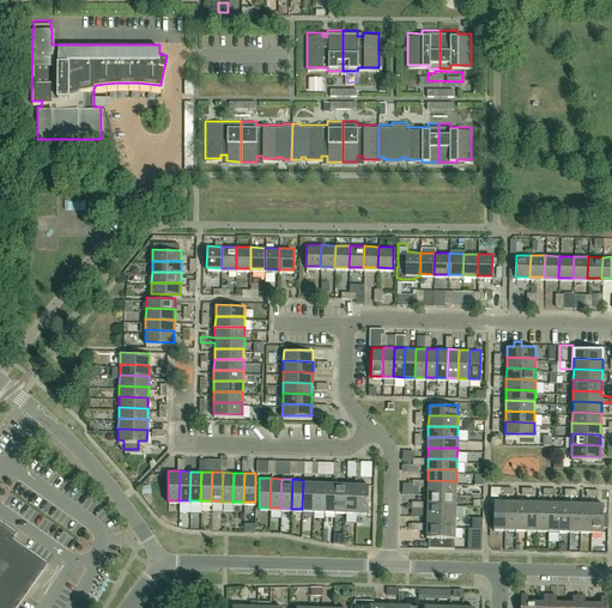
[(313,509),(314,480),(303,480),(302,509),(313,509)]
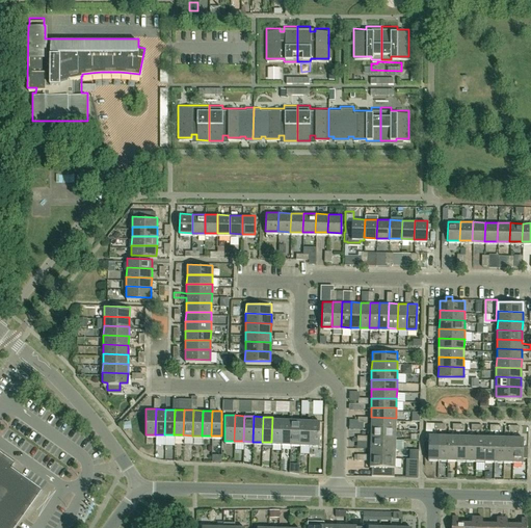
[(281,443),(282,417),(272,417),(271,442),(281,443)]
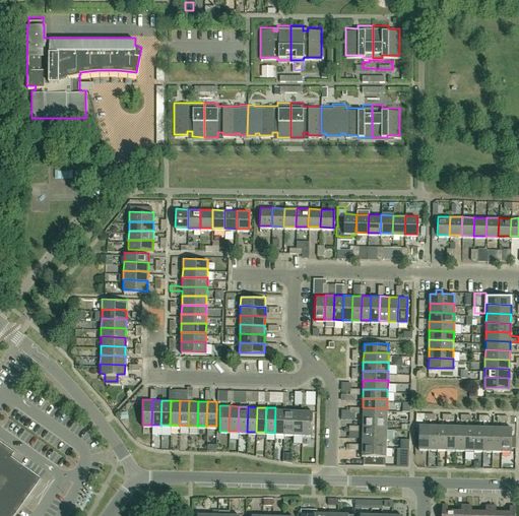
[(283,433),(284,408),(275,407),(274,433),(283,433)]
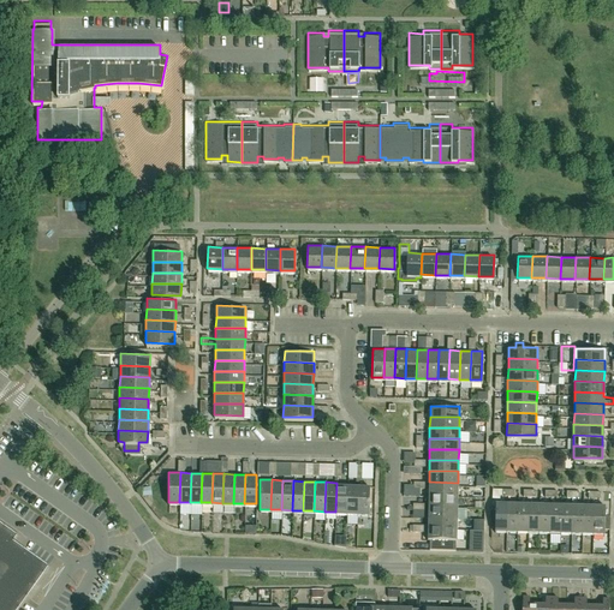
[(458,483),(429,482),(428,492),(458,494),(458,483)]
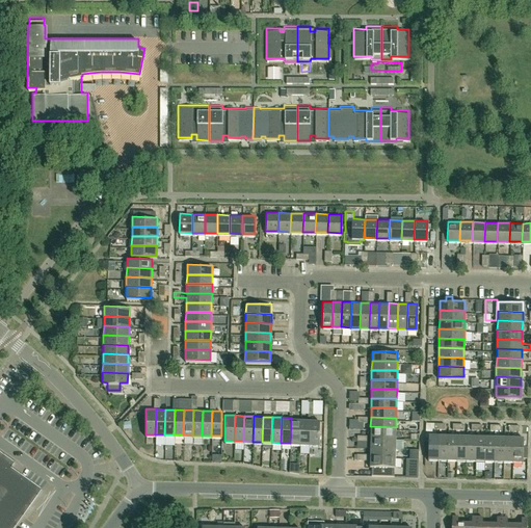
[(299,443),(300,418),(291,418),(290,443),(299,443)]
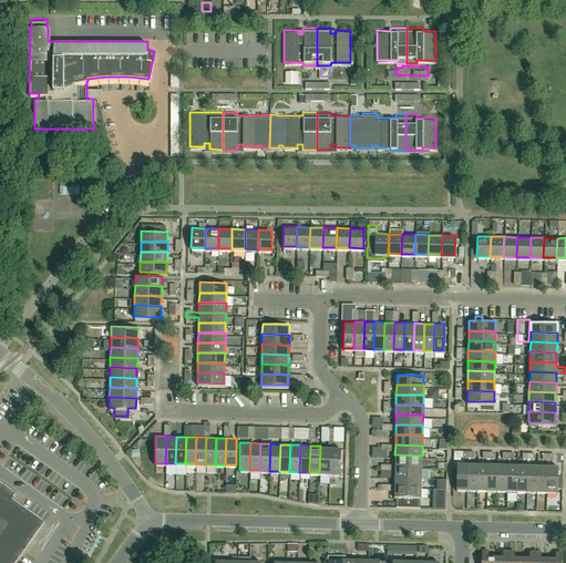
[(329,473),(330,446),(320,446),(319,472),(329,473)]
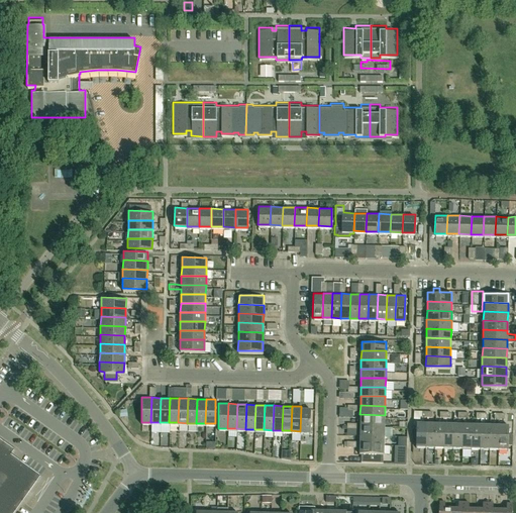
[(301,406),(300,431),(310,431),(310,407),(301,406)]
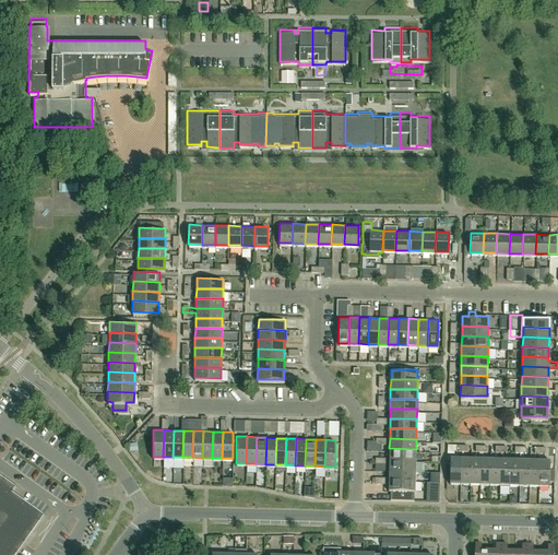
[(416,459),(416,449),(389,448),(389,458),(416,459)]
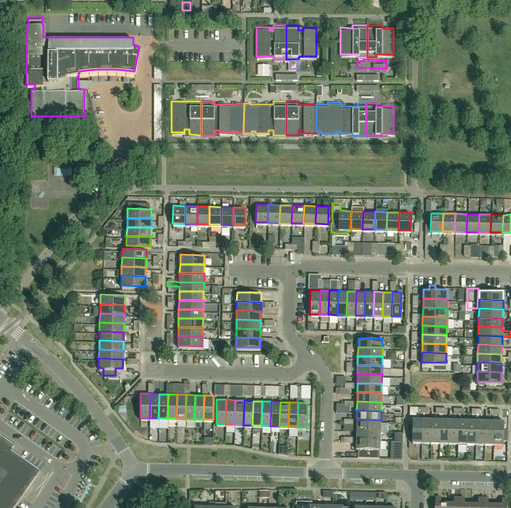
[(421,441),(422,417),(412,416),(412,441),(421,441)]
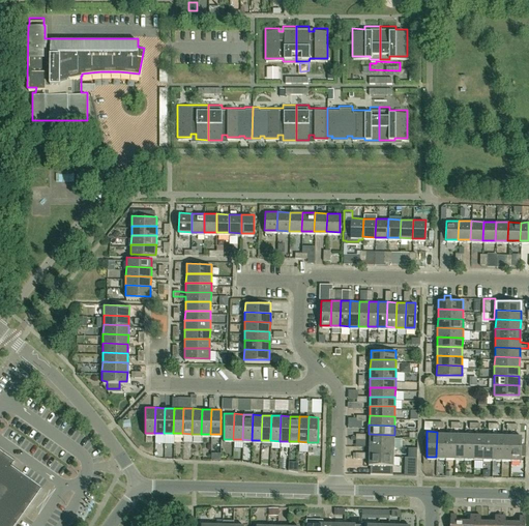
[(446,432),(437,432),(436,457),(445,457),(446,432)]
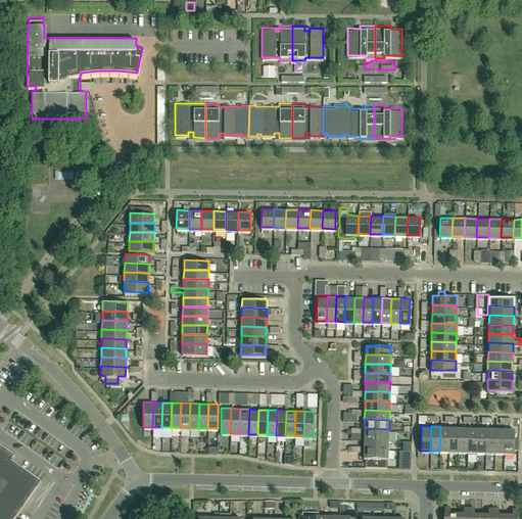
[(440,426),(439,451),(448,451),(448,426),(440,426)]
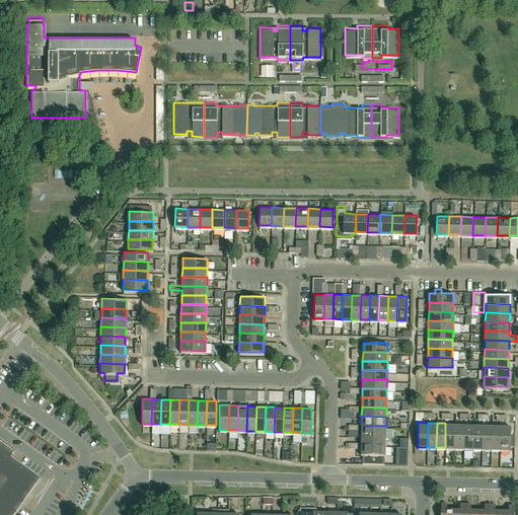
[(454,423),(445,423),(445,447),(454,447),(454,423)]
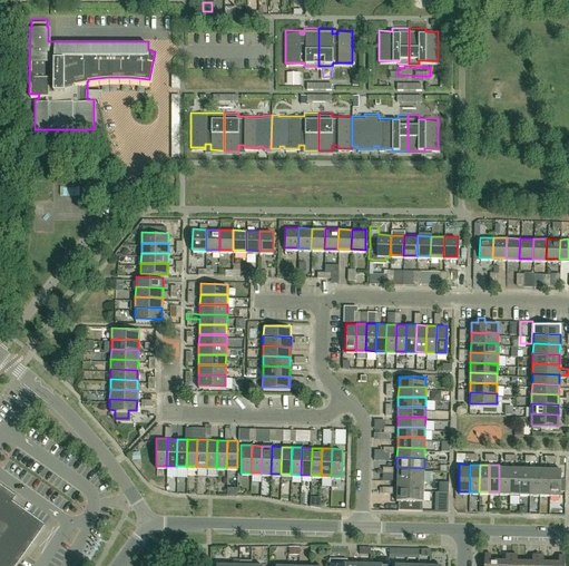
[(499,465),(499,491),(509,493),(509,465),(499,465)]
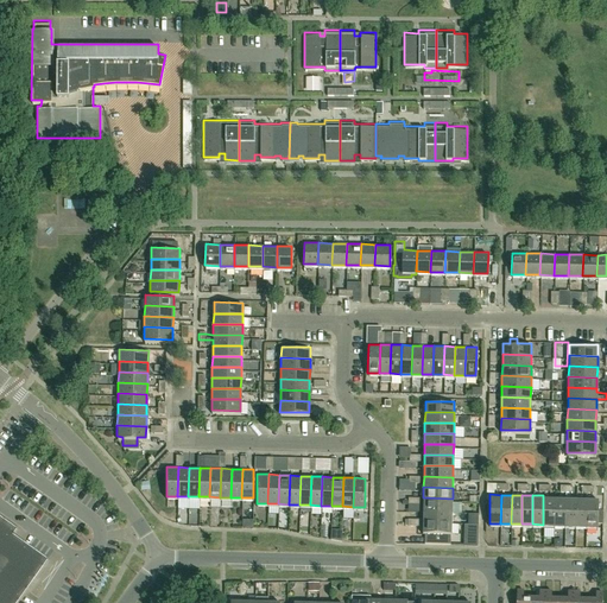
[(554,496),(543,495),(543,525),(554,525),(554,496)]
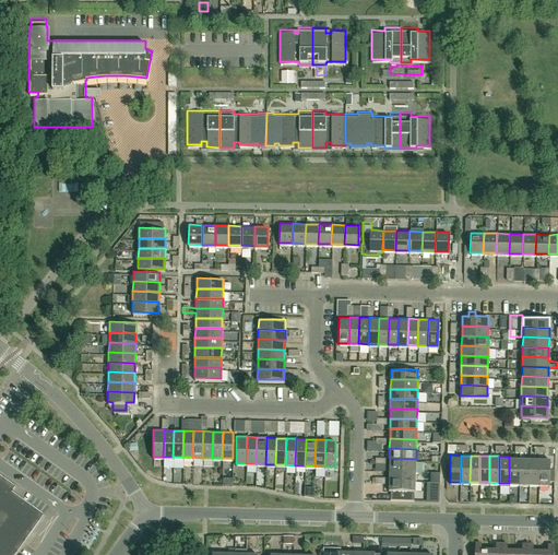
[(509,457),(509,483),(519,483),(519,457),(509,457)]
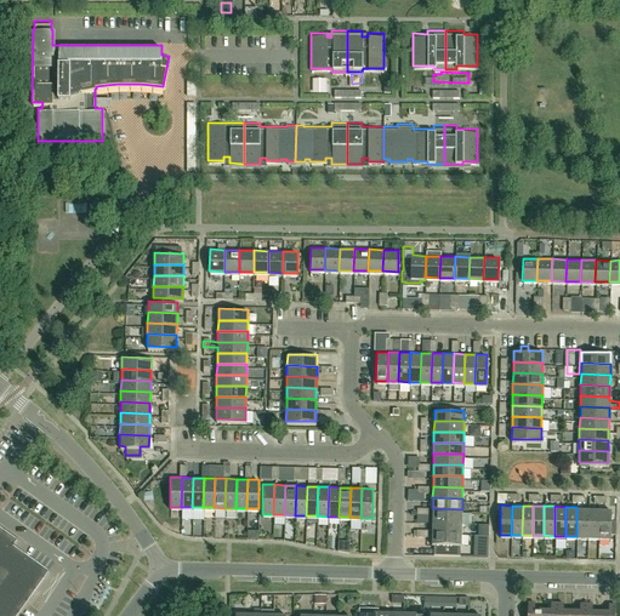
[(587,507),(576,507),(576,536),(587,536),(587,507)]
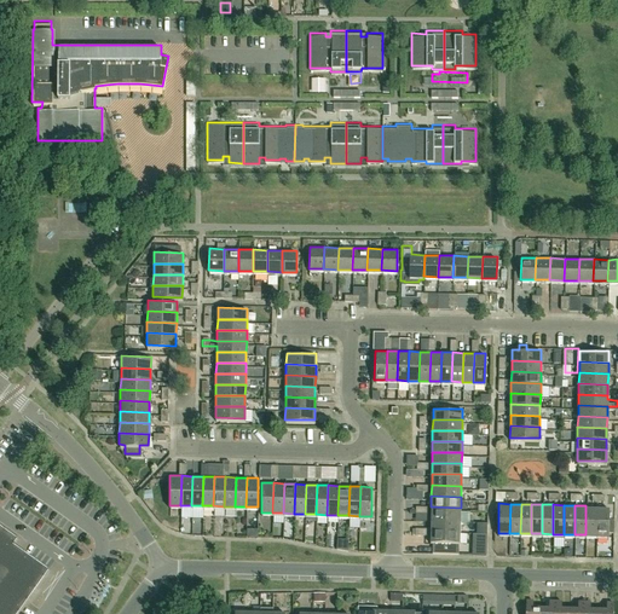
[(585,505),(585,534),(596,536),(596,505),(585,505)]
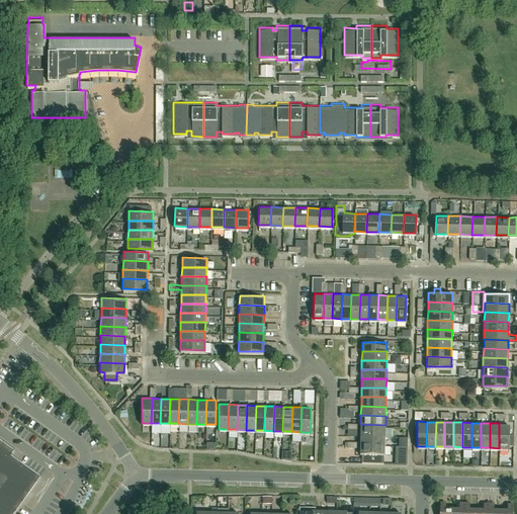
[(508,424),(499,423),(499,448),(508,448),(508,424)]
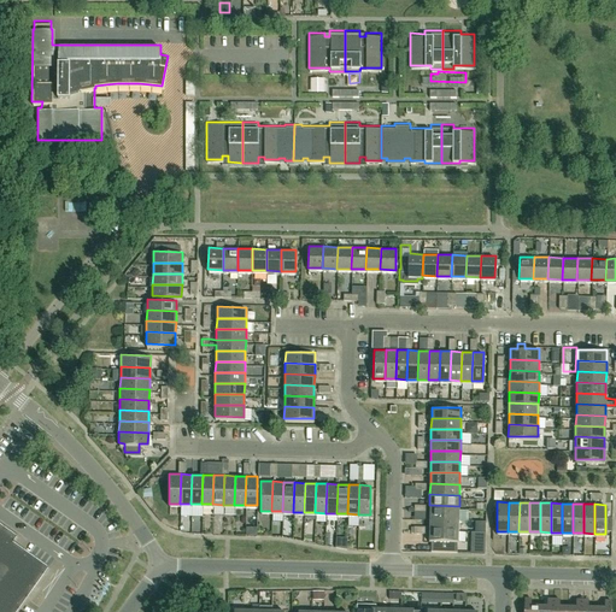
[(459,506),(429,505),(429,516),(459,517),(459,506)]
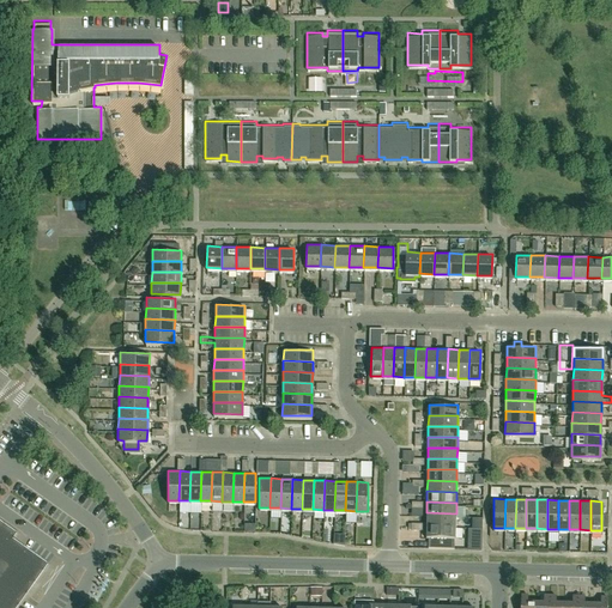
[(455,524),(456,514),(426,512),(426,523),(455,524)]
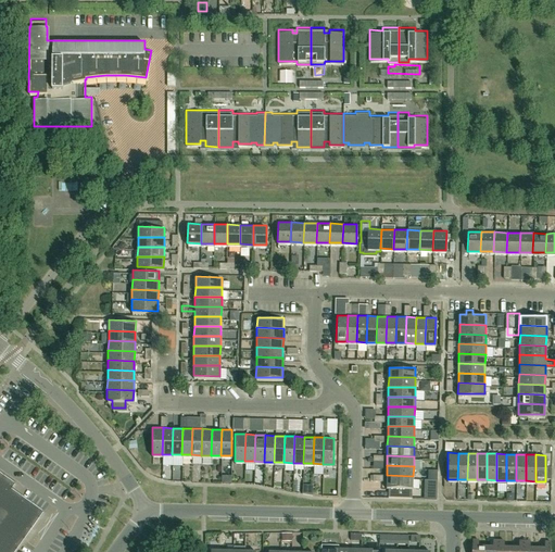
[(0,551),(12,551),(43,509),(42,509),(21,493),(11,486),(15,481),(0,471),(0,551)]
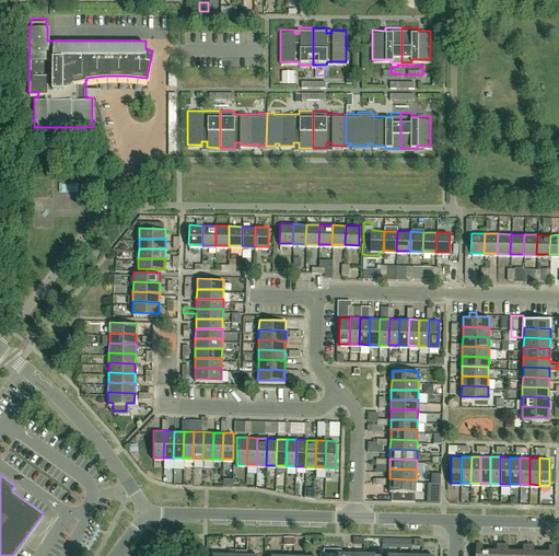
[(416,490),(416,479),(389,478),(389,489),(399,489),(399,498),(414,499),(414,490),(416,490)]
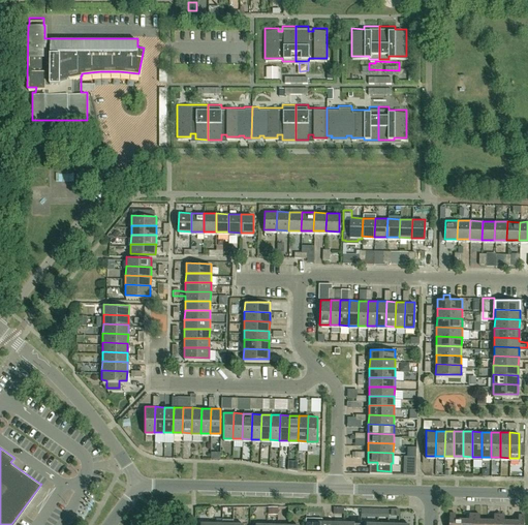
[(414,471),(415,454),(404,453),(403,470),(414,471)]
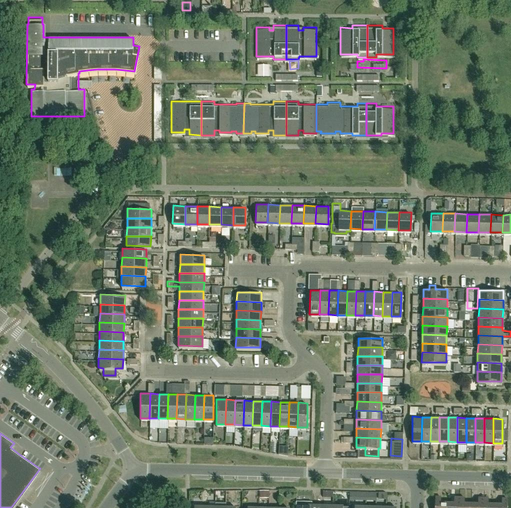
[(446,507),(447,500),(440,500),(440,494),(434,494),(434,507),(446,507)]
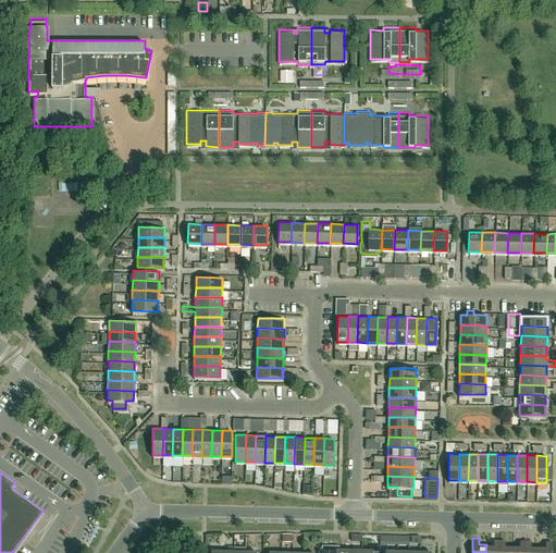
[(485,552),(498,552),(498,538),(494,538),(493,545),(486,544),(485,552)]
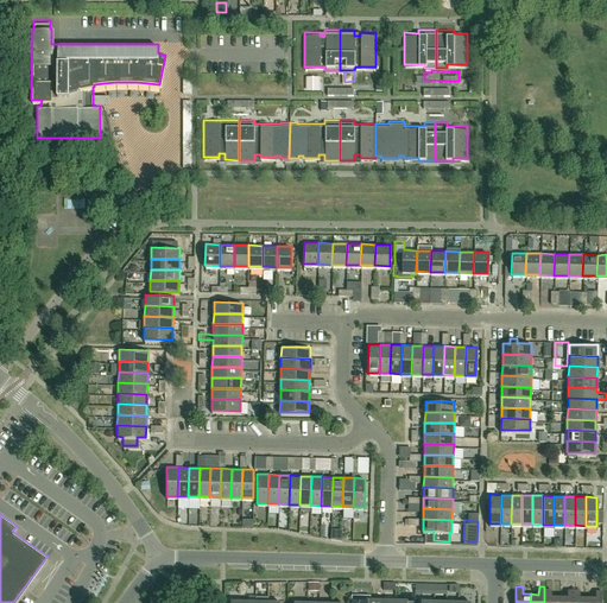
[(544,602),(558,602),(558,595),(551,595),(551,588),(544,586),(544,602)]
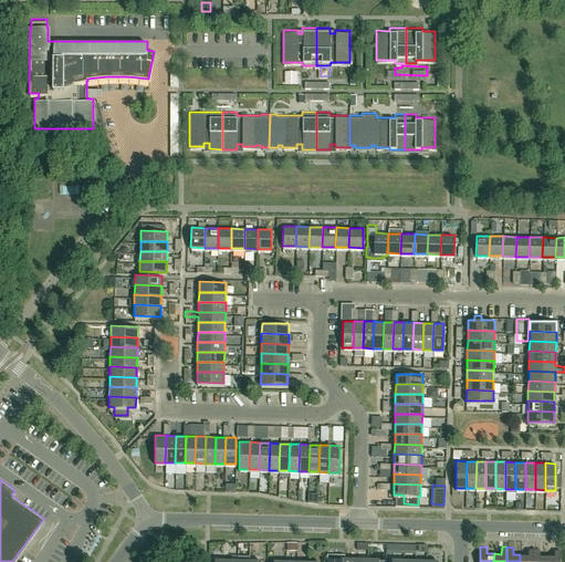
[(520,561),(533,561),(534,548),(527,548),(527,554),(520,554),(520,561)]
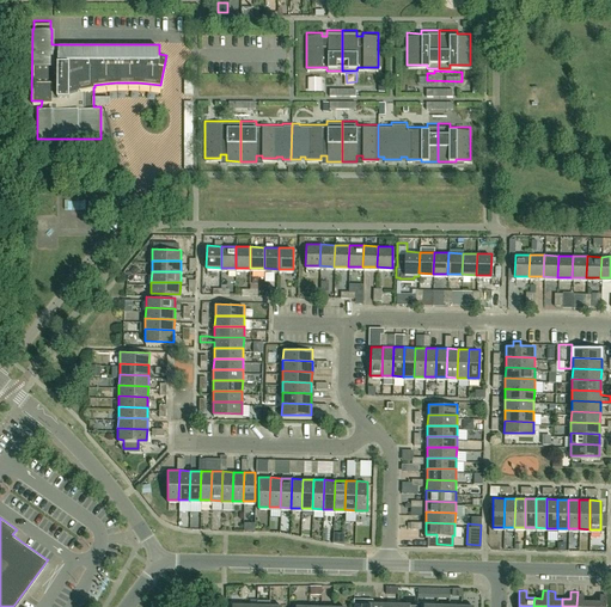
[(576,606),(591,606),(591,600),(582,600),(584,592),(578,592),(576,606)]
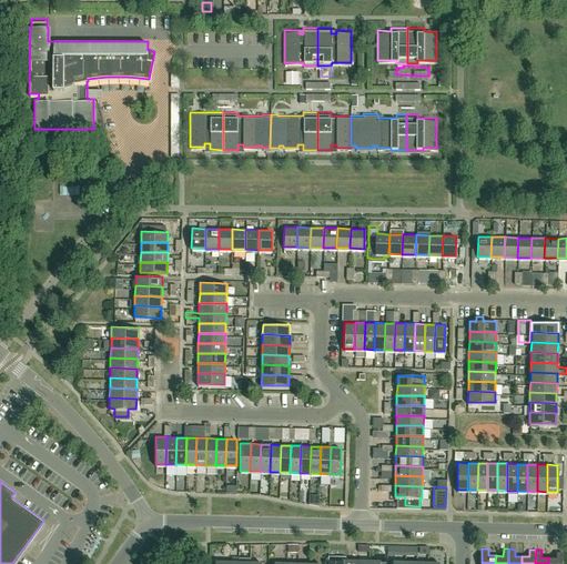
[(548,557),(548,563),(562,563),(563,551),(556,551),(556,557),(548,557)]
